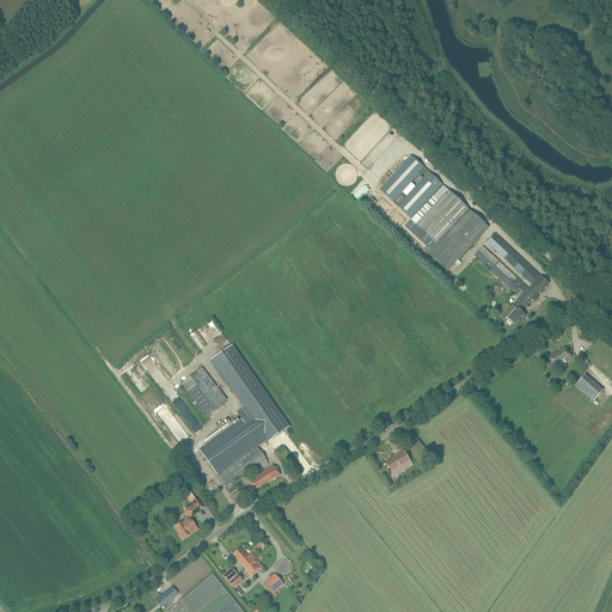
[(393,202),(403,193),(407,196),(398,206),(411,219),(439,189),(442,184),(411,155),(380,190),(393,202)]
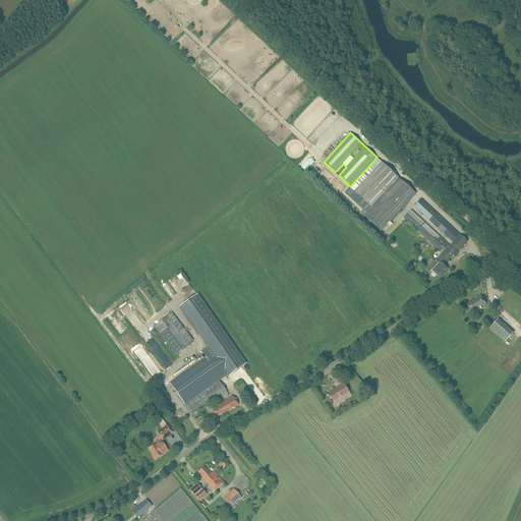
[(309,166),(310,168),(316,161),(310,156),(301,167),(305,171),(309,166)]
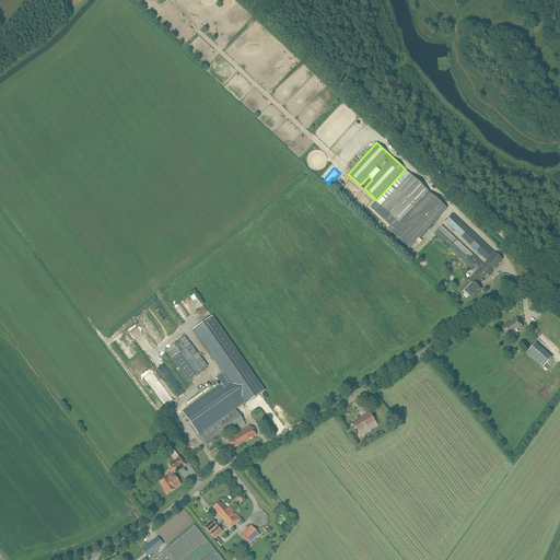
[(446,208),(406,170),(371,208),(395,230),(393,232),(409,248),(446,208)]
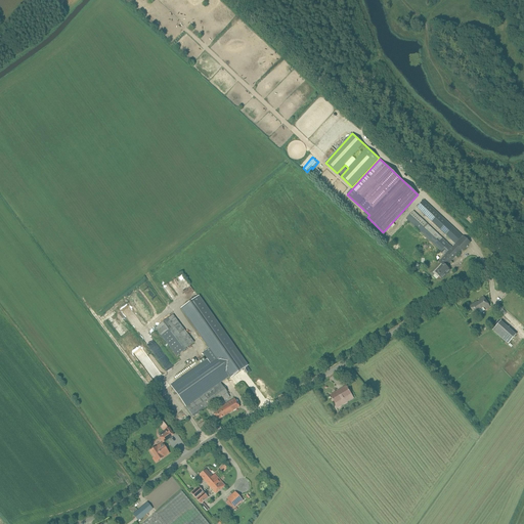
[(420,204),(417,208),(453,243),(455,244),(463,236),(424,200),(420,204)]
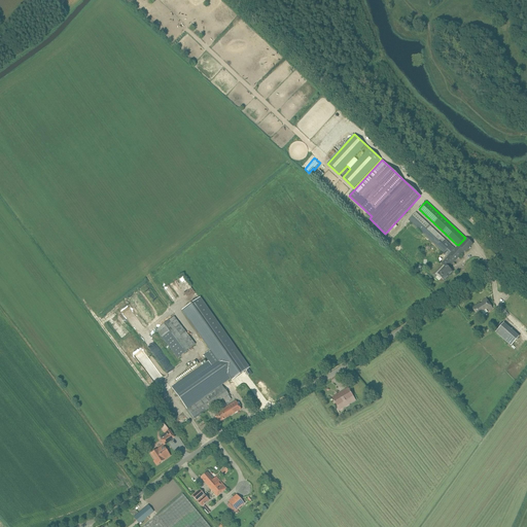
[(415,212),(409,219),(423,233),(438,247),(443,251),(444,252),(448,256),(455,249),(451,245),(429,226),(415,212)]
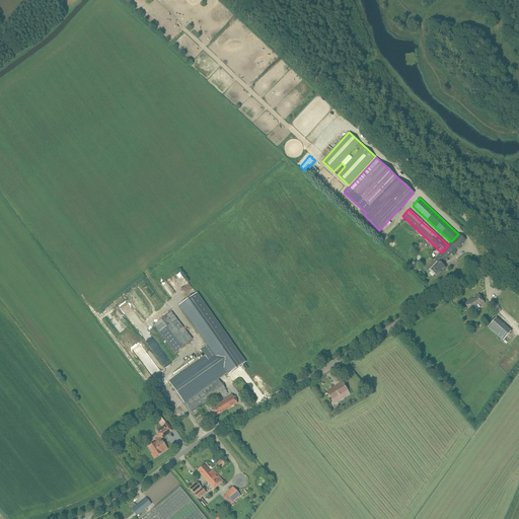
[(438,262),(431,270),(432,271),(435,274),(438,276),(446,268),(441,263),(443,262),(457,247),(458,248),(465,240),(458,234),(451,241),(448,245),(441,252),(436,258),(438,262)]
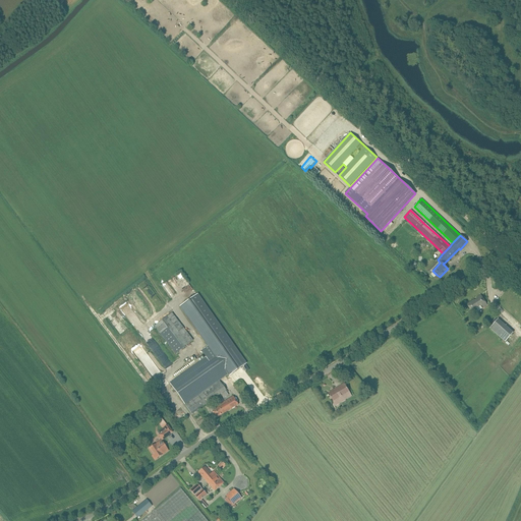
[(206,358),(207,357),(221,379),(227,374),(228,377),(245,364),(196,295),(179,306),(207,346),(200,351),(206,358)]
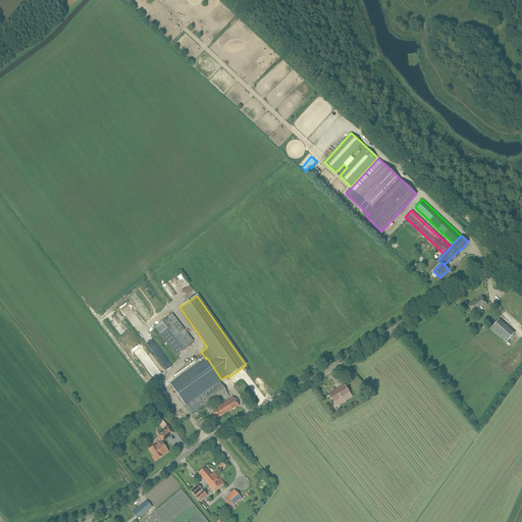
[(475,301),(468,305),(473,313),(483,306),(484,308),(488,306),(481,296),(478,298),(479,300),(476,302),(475,301)]
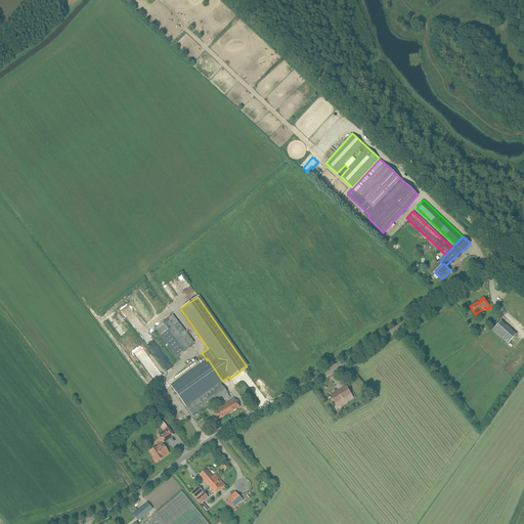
[(176,356),(193,342),(173,315),(155,329),(176,356)]
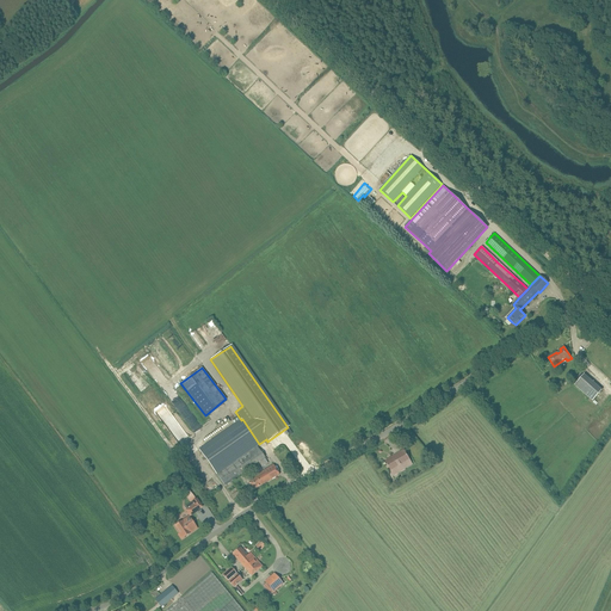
[(574,386),(592,401),(602,390),(584,374),(574,386)]
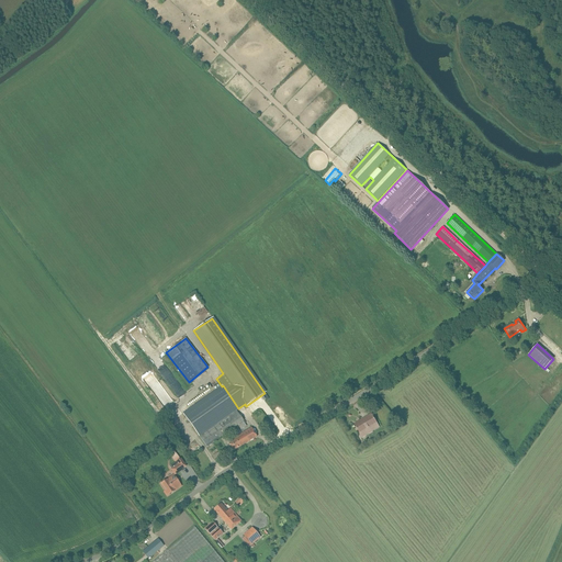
[(222,386),(182,414),(199,436),(238,408),(223,385),(222,386)]
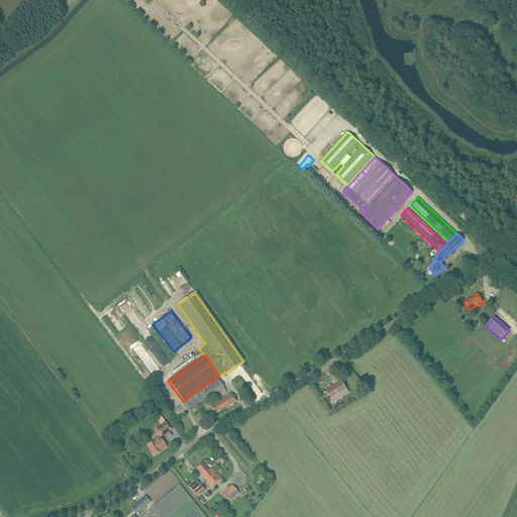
[(190,411),(219,391),(222,395),(226,392),(223,388),(224,387),(217,378),(184,402),(190,411)]
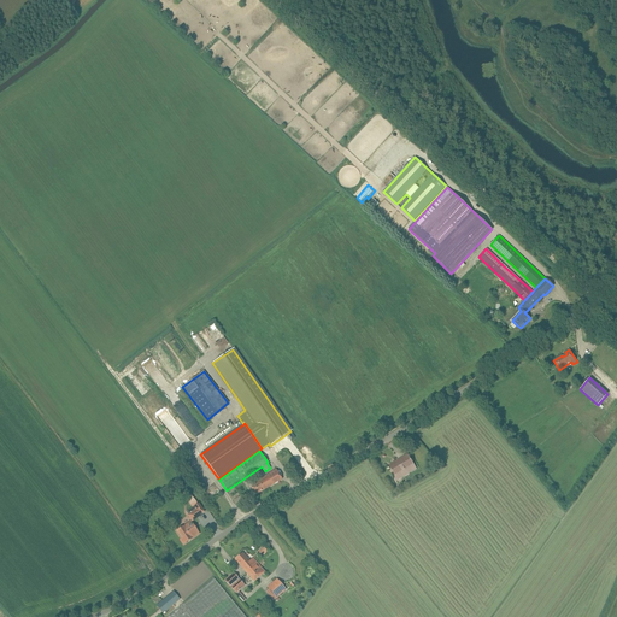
[(406,470),(415,465),(407,454),(389,465),(392,470),(392,471),(393,471),(398,480),(409,474),(406,470)]
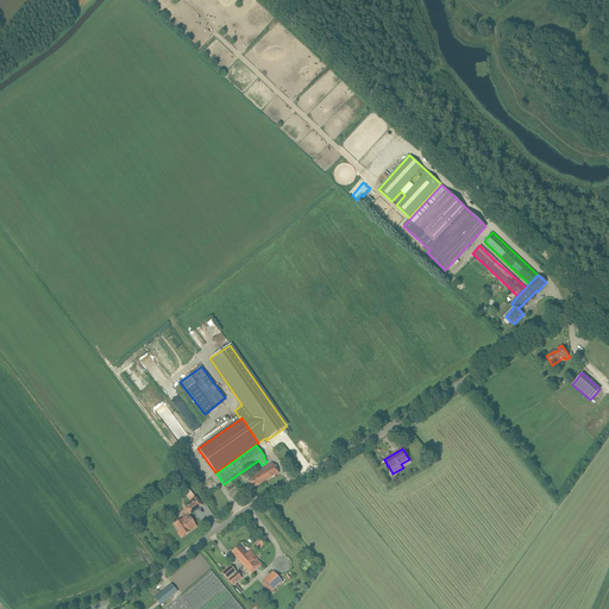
[(188,463),(183,466),(199,484),(203,481),(188,463)]
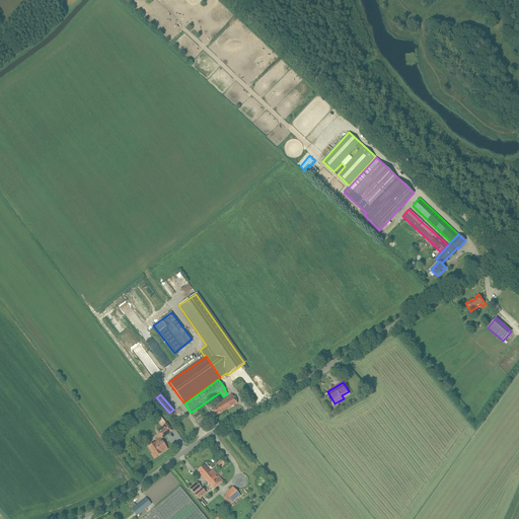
[(228,409),(237,403),(232,395),(223,400),(228,409)]
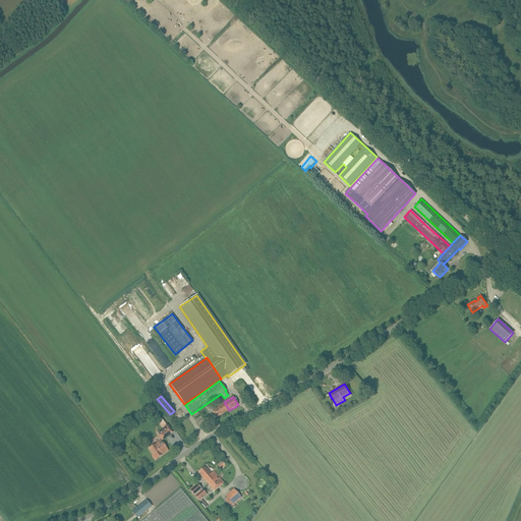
[(217,408),(212,411),(216,418),(229,410),(224,402),(216,406),(217,408)]
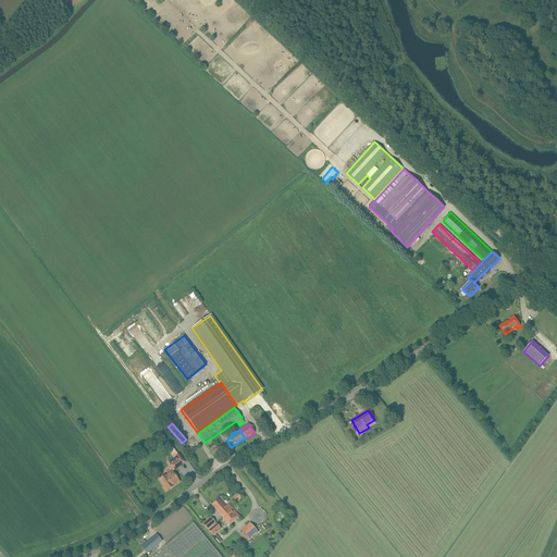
[(170,465),(173,470),(181,465),(184,461),(178,454),(168,461),(170,465)]
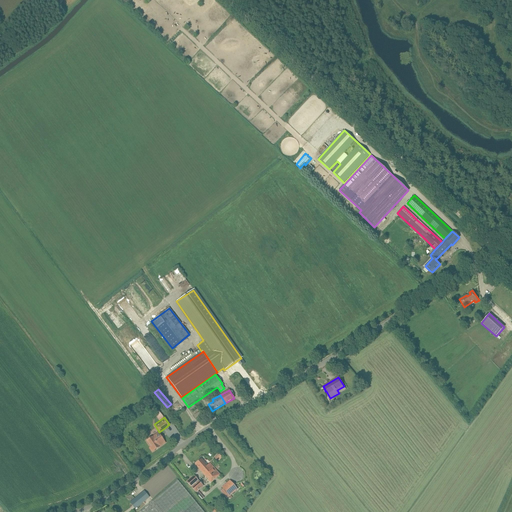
[(153,451),(165,443),(158,433),(146,440),(153,451)]
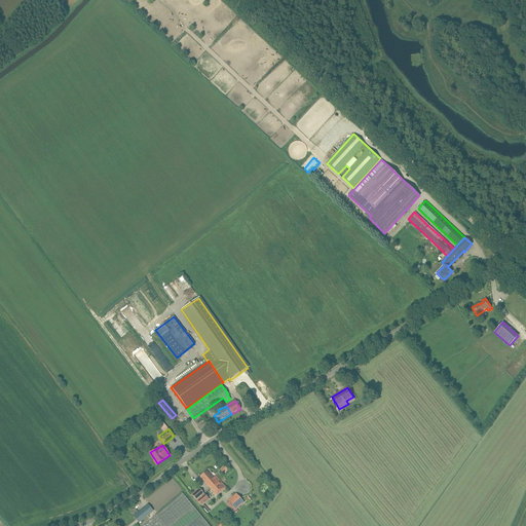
[(210,488),(219,480),(216,476),(213,479),(207,472),(200,477),(203,481),(210,488)]
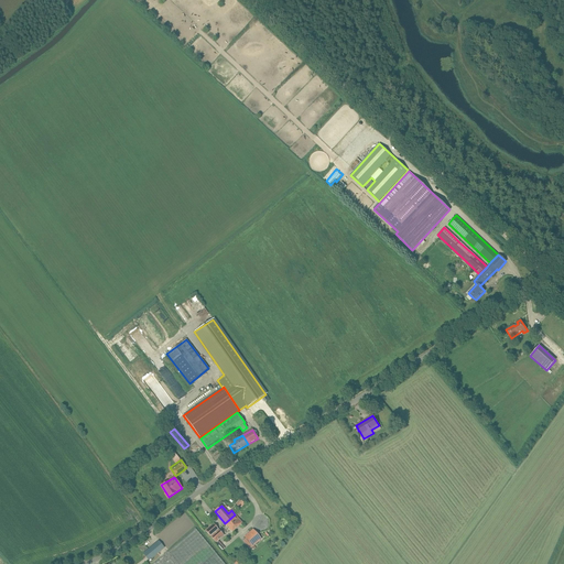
[(235,514),(225,523),(232,531),(242,523),(235,514)]
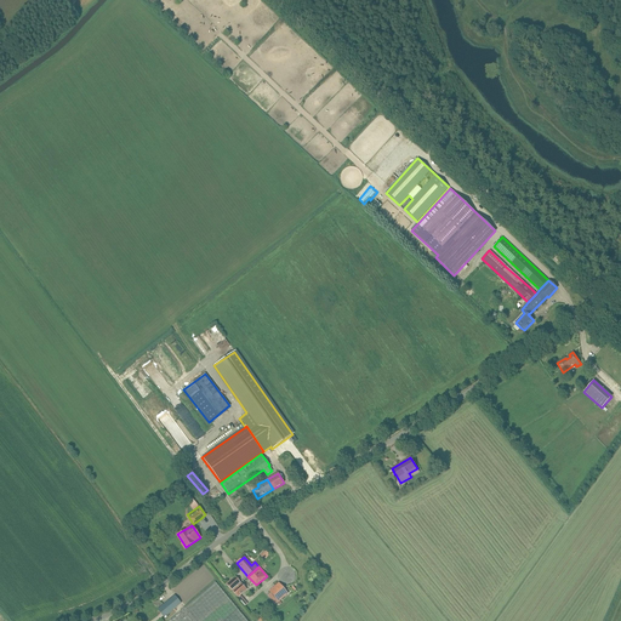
[(246,620),(215,581),(167,620),(246,620)]
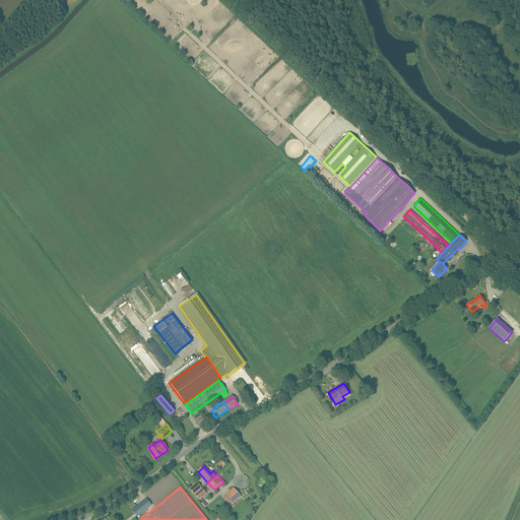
[(201,488),(197,492),(194,495),(199,500),(206,494),(201,488)]
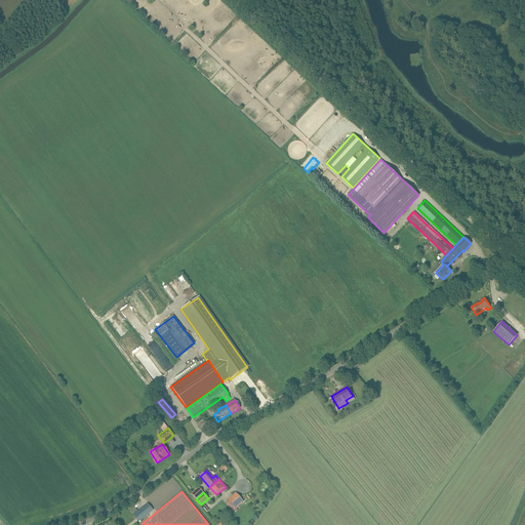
[(243,501),(235,492),(226,501),(227,503),(229,501),(235,509),(243,501)]
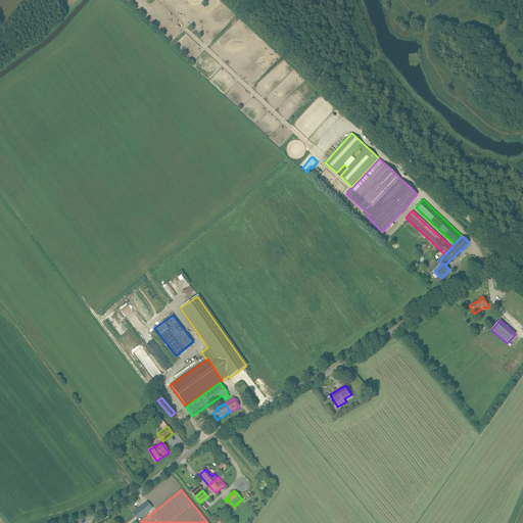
[(138,520),(152,508),(147,502),(133,513),(138,520)]
